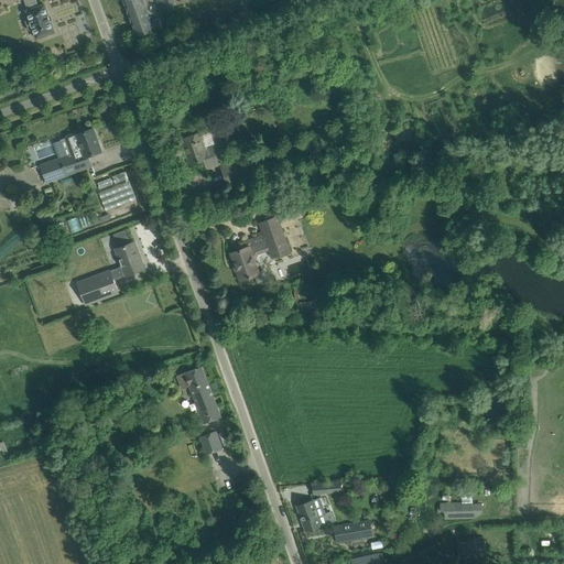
[(23,0),(28,10),(26,11),(30,20),(25,21),(29,31),(33,30),(36,39),(54,32),(44,4),(39,7),(35,0),(23,0)]
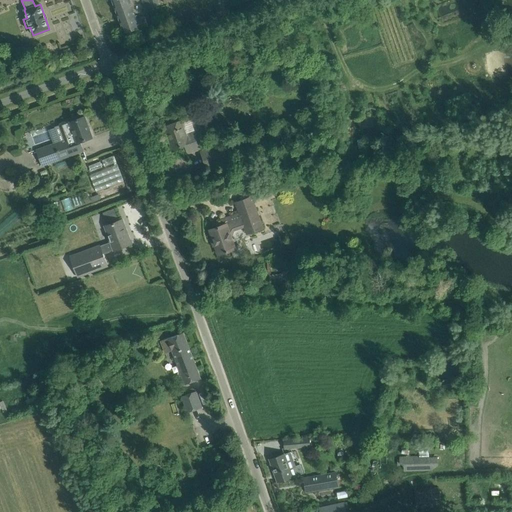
[(137,20),(132,8),(129,0),(111,0),(124,33),(148,25),(145,17),(137,20)]
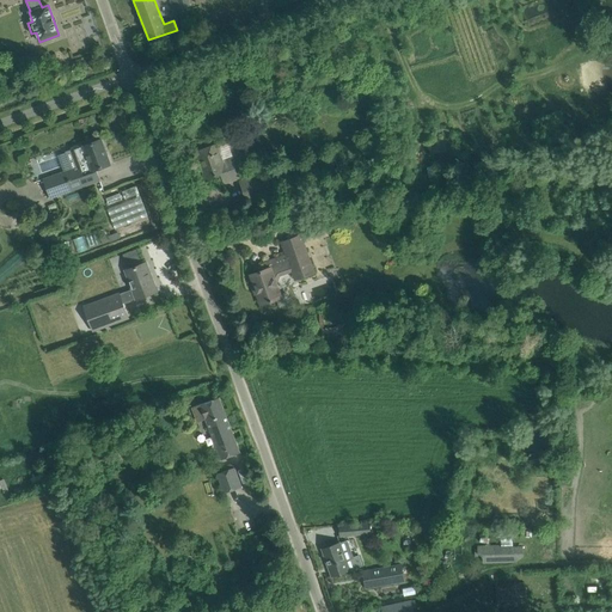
[(491,136),(494,144),(500,141),(493,127),(487,129),(490,138),(491,136)]
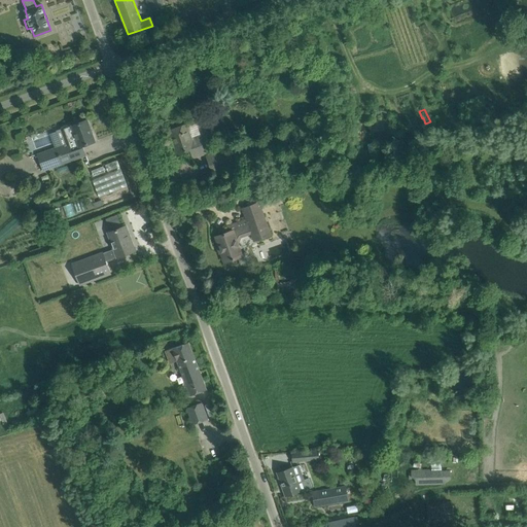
[(44,173),(74,163),(69,150),(95,141),(86,120),(61,129),(65,139),(67,144),(38,154),(44,173)]
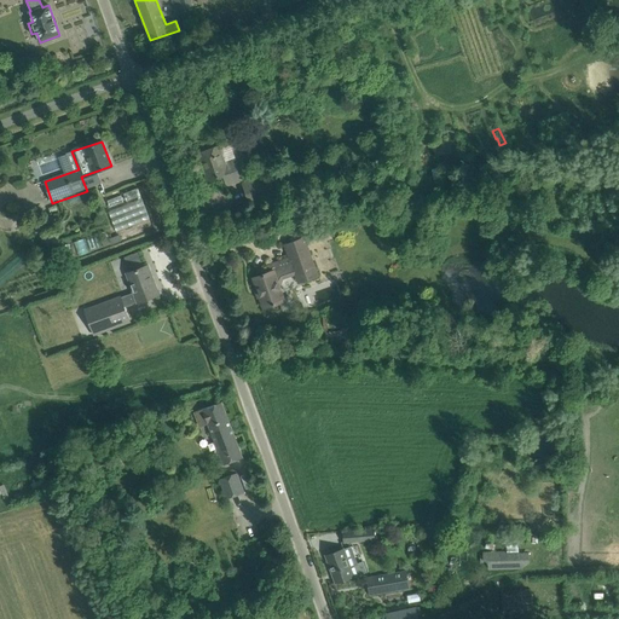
[(198,154),(208,180),(224,175),(227,185),(243,179),(236,160),(225,163),(219,146),(198,154)]
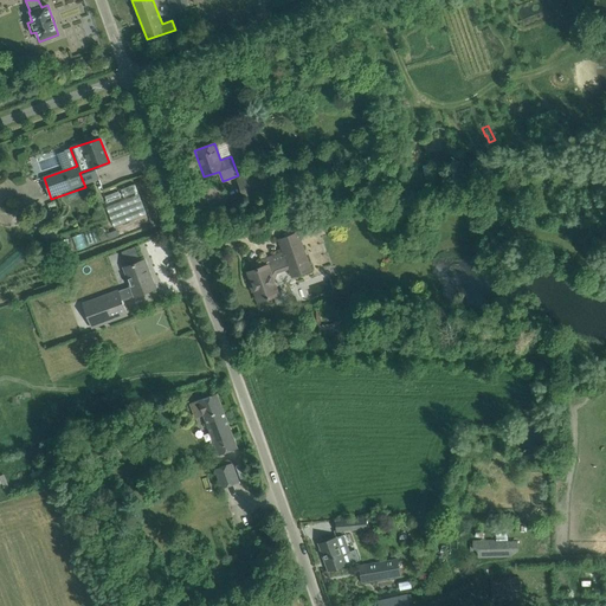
[(459,161),(437,166),(439,176),(462,172),(462,168),(464,168),(463,162),(459,163),(459,161)]
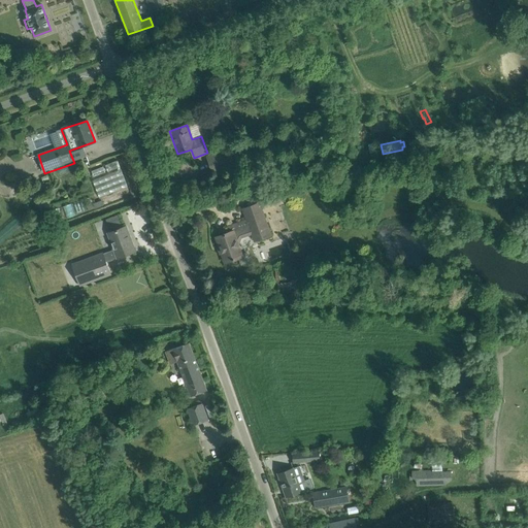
[(248,141),(238,144),(206,157),(213,175),(245,164),(244,159),(253,156),(248,141)]
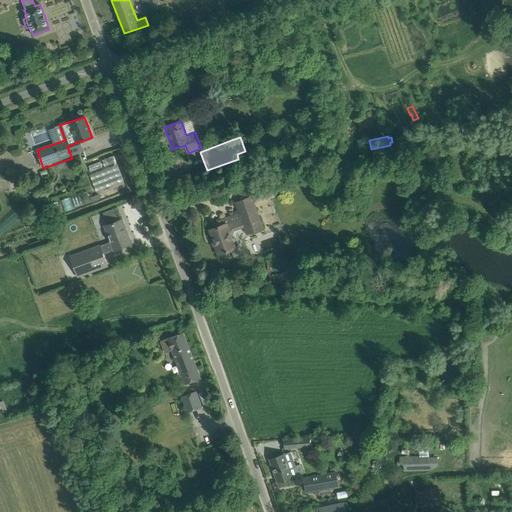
[(93,175),(90,176),(96,192),(115,184),(106,161),(90,167),(93,175)]
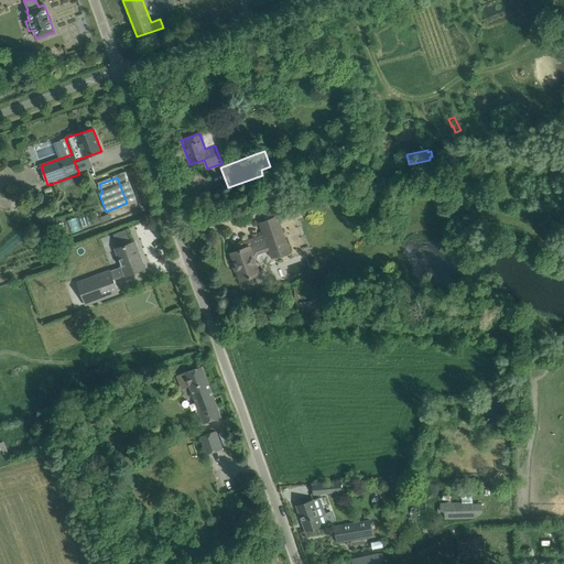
[(259,274),(255,263),(258,255),(269,250),(272,258),(291,251),(279,216),(260,223),(264,235),(243,241),(246,248),(231,253),(241,281),(259,274)]
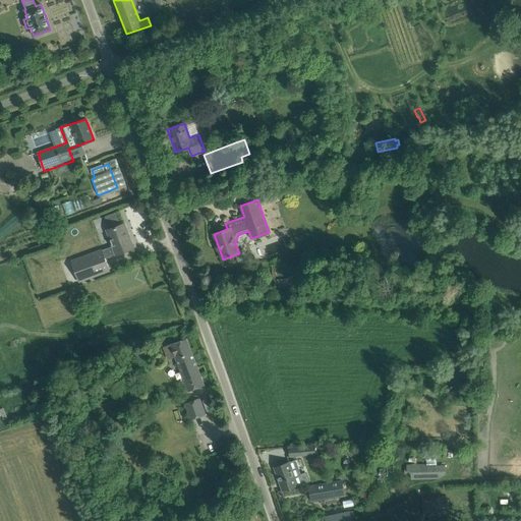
[(79,282),(100,274),(109,271),(105,258),(133,247),(124,224),(107,230),(113,246),(71,262),(79,282)]
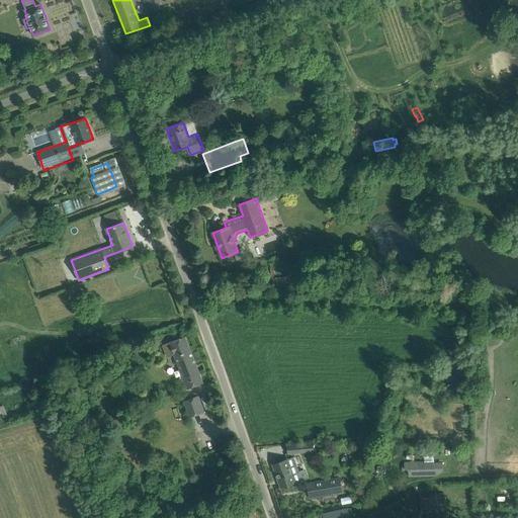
[(185,336),(176,340),(162,345),(166,356),(173,353),(187,390),(203,383),(185,336)]
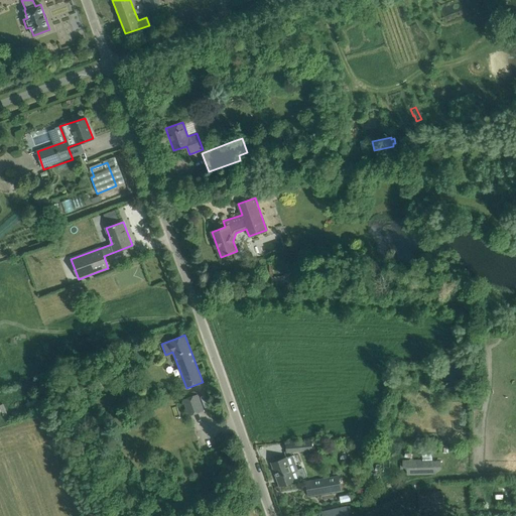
[(198,394),(182,398),(186,415),(203,410),(198,394)]
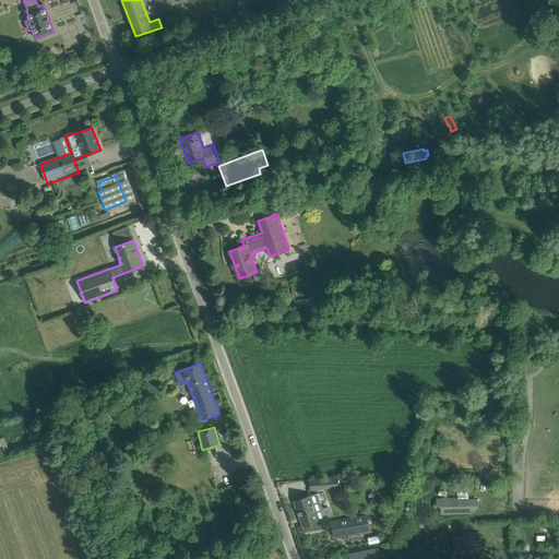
[(310,490),(321,488),(332,487),(331,478),(310,482),(310,490)]
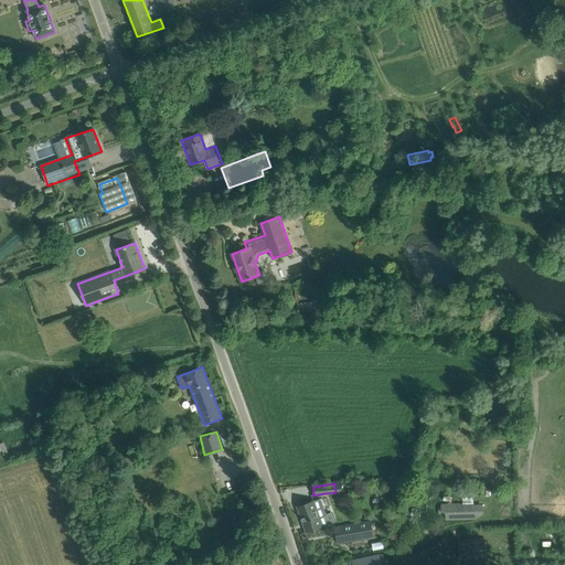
[(319,516),(313,501),(297,507),(306,532),(322,526),(334,522),(331,513),(319,516)]
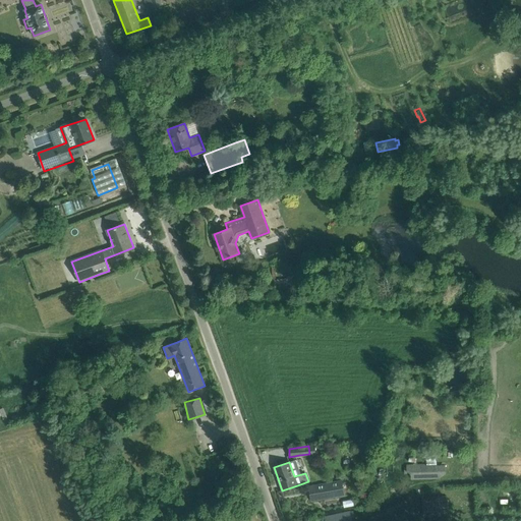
[(413,478),(439,477),(439,472),(446,472),(446,464),(438,464),(438,462),(430,462),(430,464),(413,465),(413,463),(409,463),(409,470),(413,470),(413,478)]
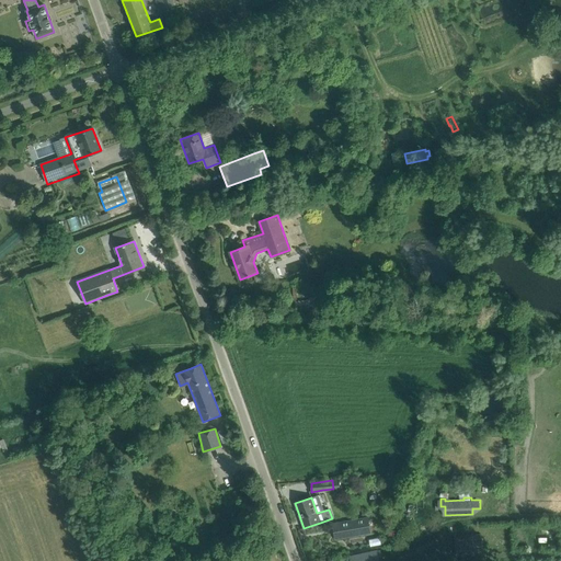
[(335,539),(346,537),(370,533),(368,517),(333,524),(335,539)]
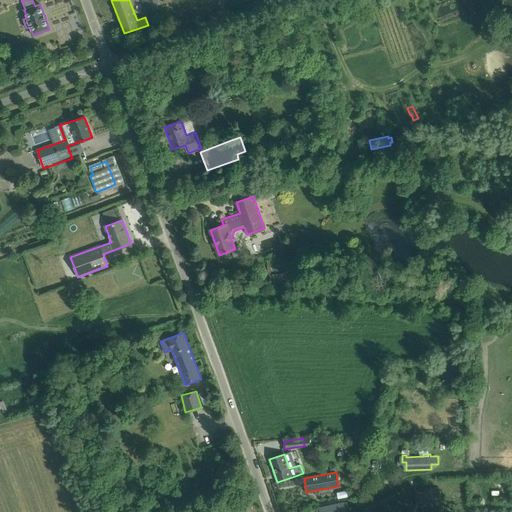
[(439,486),(415,488),(416,508),(441,506),(439,486)]
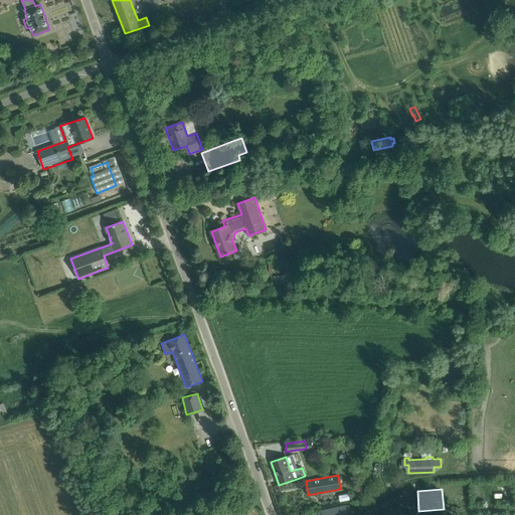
[(332,508),(321,510),(321,514),(339,514),(347,513),(356,511),(355,508),(354,503),(346,505),(342,506),(342,503),(331,506),(332,508)]
